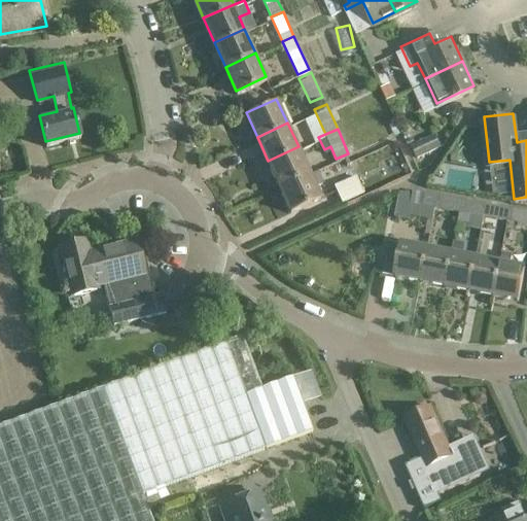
[(435,130),(410,141),(416,153),(441,142),(435,130)]
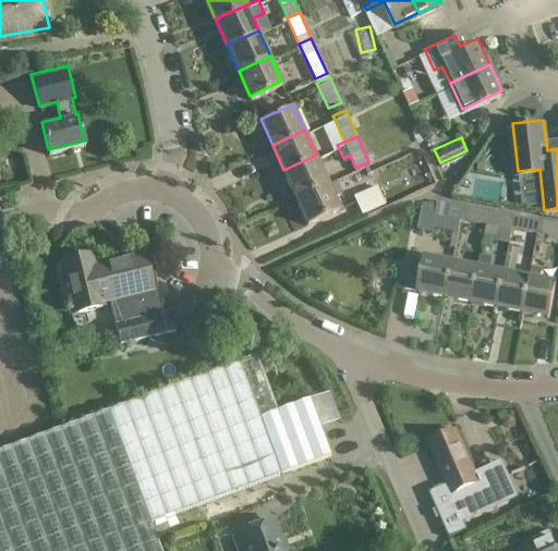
[(283,170),(295,195),(327,181),(327,180),(316,155),(283,170)]
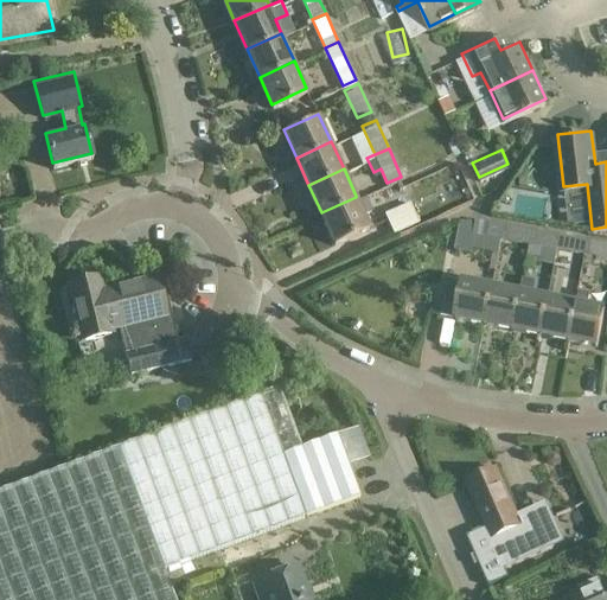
[(321,212),(333,240),(369,224),(363,211),(372,206),(365,191),(356,196),(356,197),(321,212)]
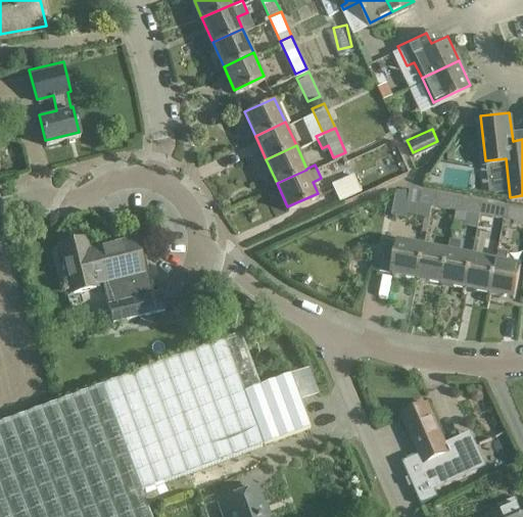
[(339,197),(362,187),(353,169),(330,180),(339,197)]
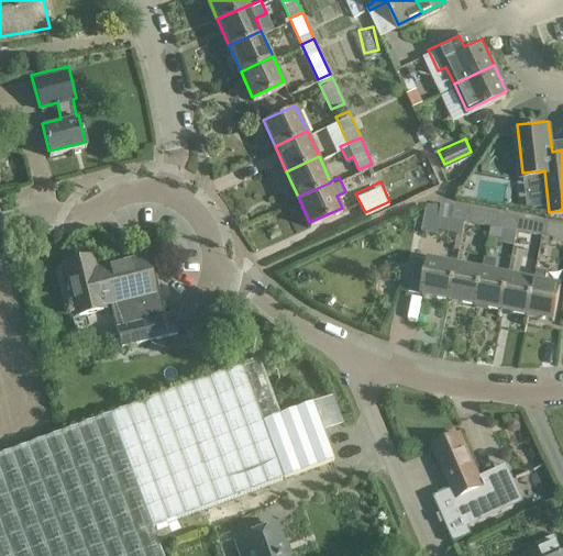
[(423,230),(439,232),(442,213),(464,218),(467,203),(441,199),(429,200),(423,230)]
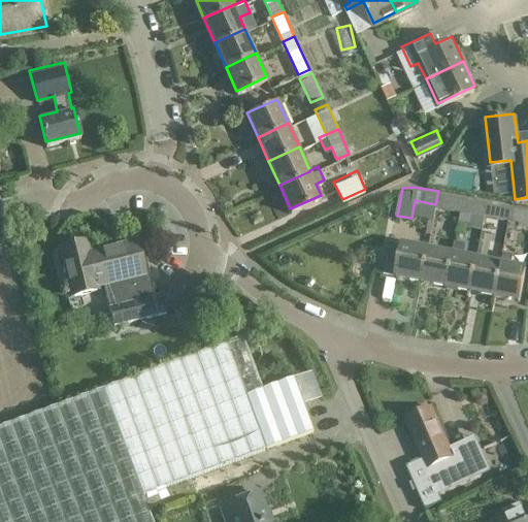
[(461,195),(447,193),(444,205),(459,208),(461,195)]
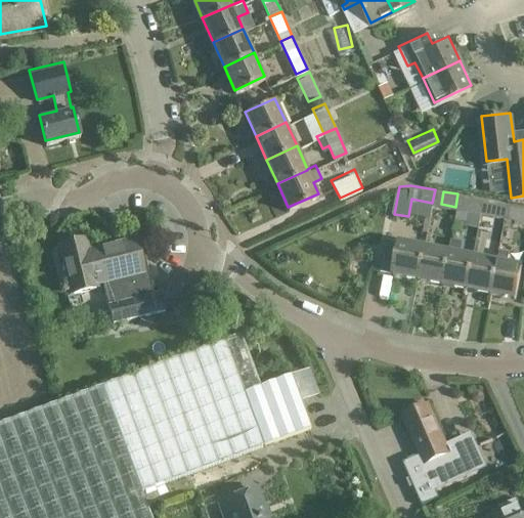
[(467,196),(465,208),(480,211),(482,199),(467,196)]
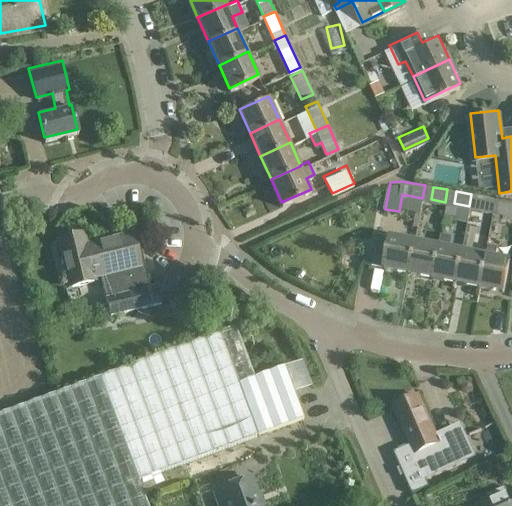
[(494,210),(497,198),(480,195),(477,207),(494,210)]
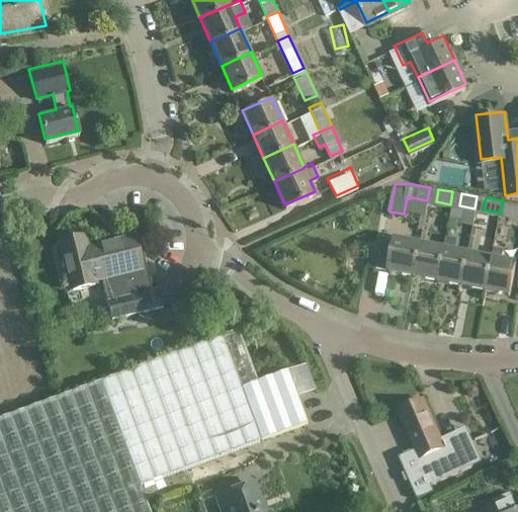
[(517,202),(511,202),(509,215),(517,216),(517,202)]
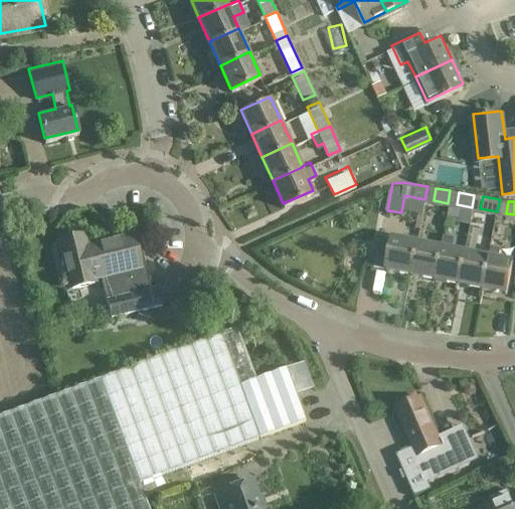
[(106,296),(110,314),(163,302),(158,283),(151,285),(145,262),(141,263),(133,231),(87,242),(83,231),(59,236),(70,283),(95,278),(94,274),(101,272),(107,296),(106,296)]
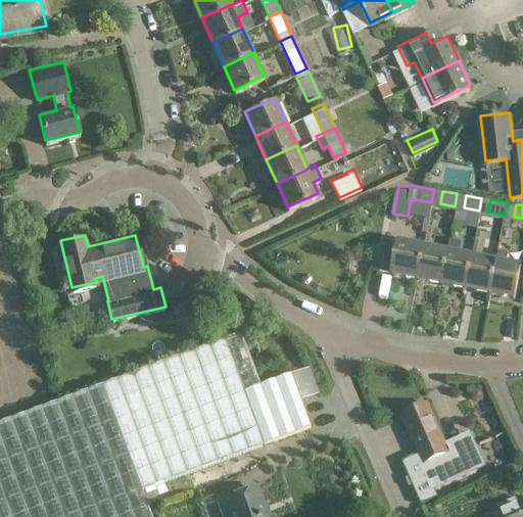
[(392,269),(417,274),(423,241),(398,237),(392,269)]
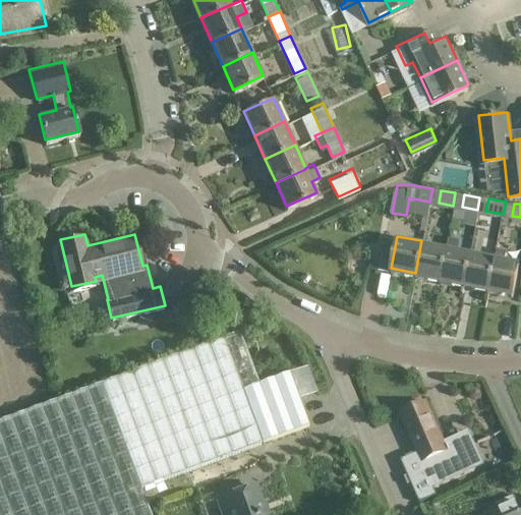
[(446,245),(440,278),(463,283),(470,250),(457,247),(458,240),(448,238),(446,245)]
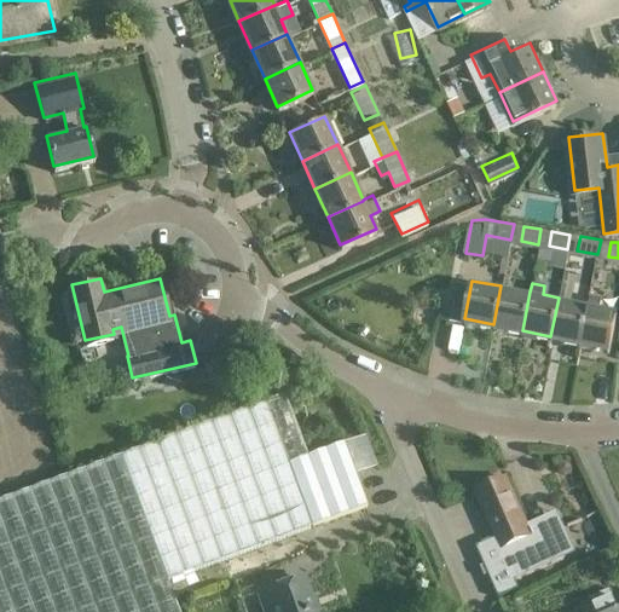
[(493,324),(522,330),(530,292),(501,286),(493,324)]
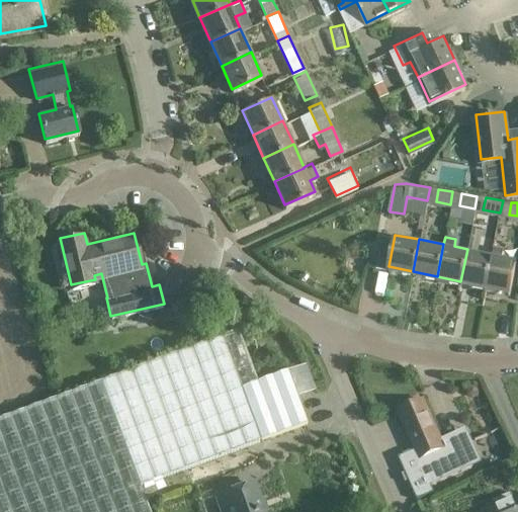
[(485,286),(509,290),(516,259),(501,256),(503,247),(493,244),(492,254),(485,286)]
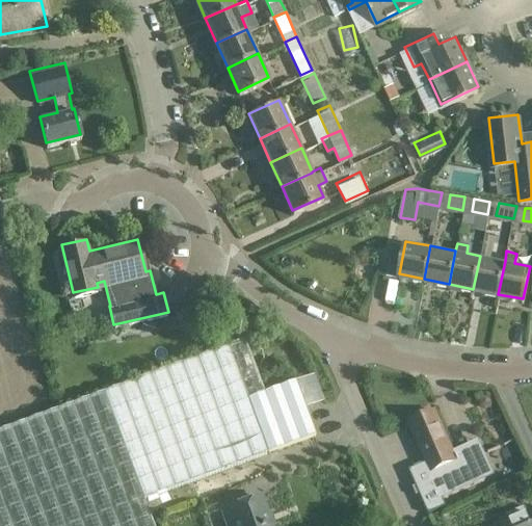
[(498,294),(505,261),(480,256),(473,289),(498,294)]
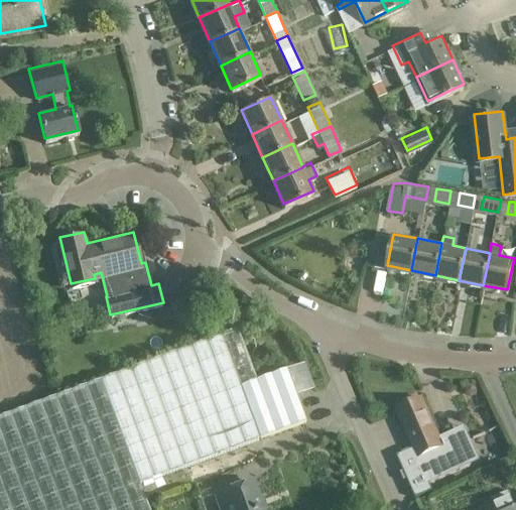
[(0,418),(0,509),(150,509),(139,480),(305,418),(286,367),(256,378),(237,328),(0,418)]
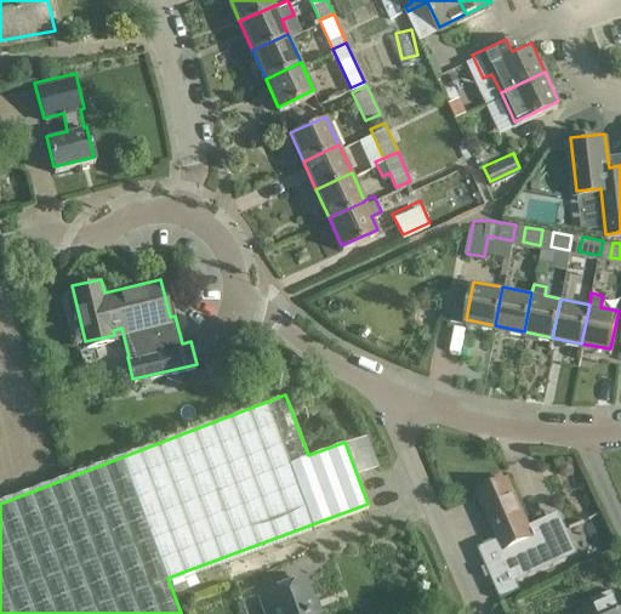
[(565,555),(546,513),(529,522),(507,475),(477,488),(497,534),(477,544),(500,595),(522,585),(518,578),(565,555)]
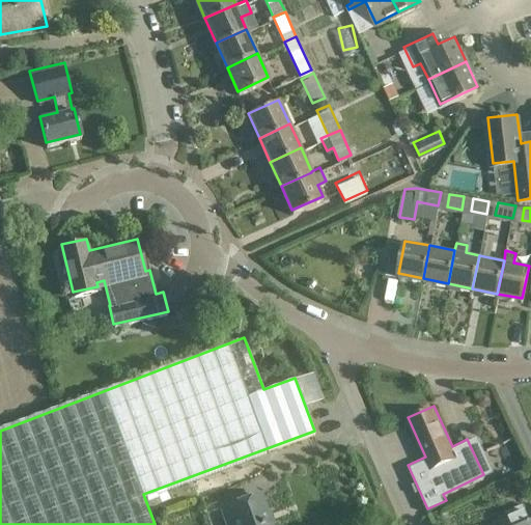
[(272,524),(260,491),(221,504),(228,524),(272,524)]
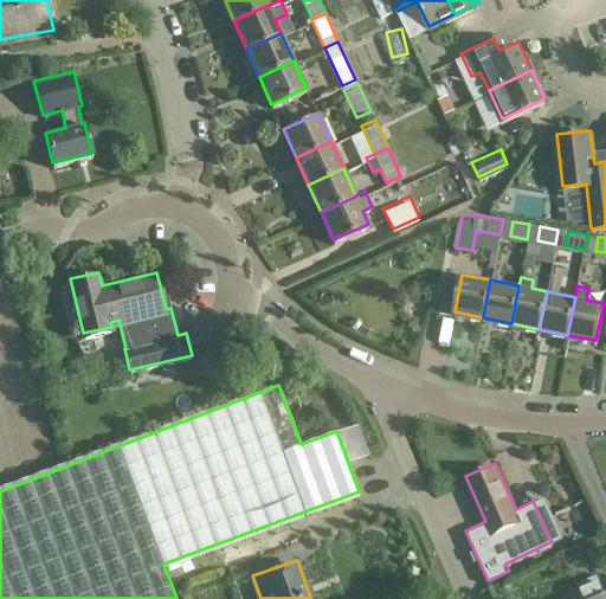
[(605,598),(605,575),(601,579),(598,569),(577,579),(580,588),(569,593),(572,598),(605,598)]
